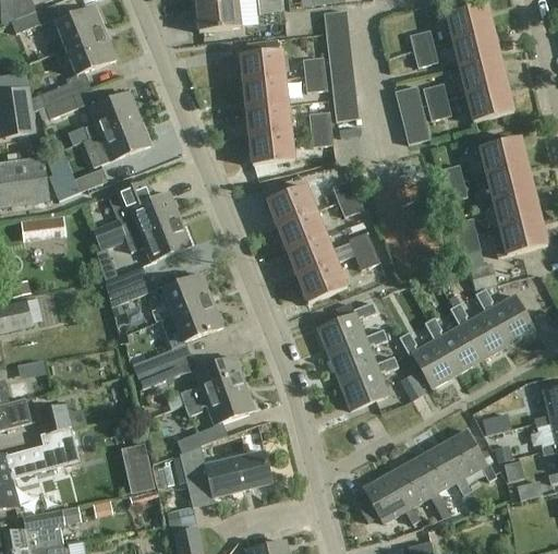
[(14,0),(15,19),(37,10),(36,10),(32,0),(14,0)]
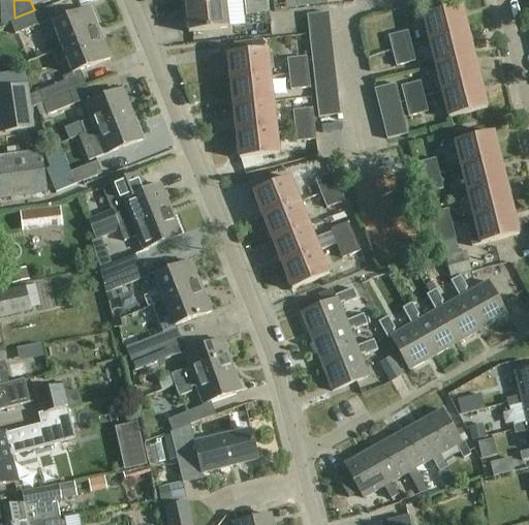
[(228,26),(225,0),(217,0),(186,4),(189,31),(228,26)]
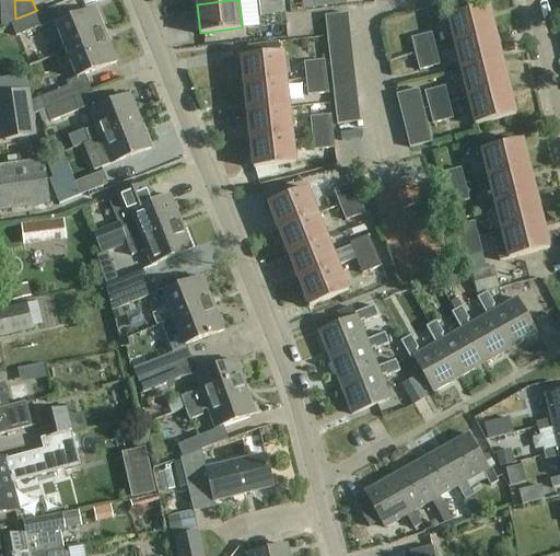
[(281,11),(280,0),(258,0),(260,13),(281,11)]
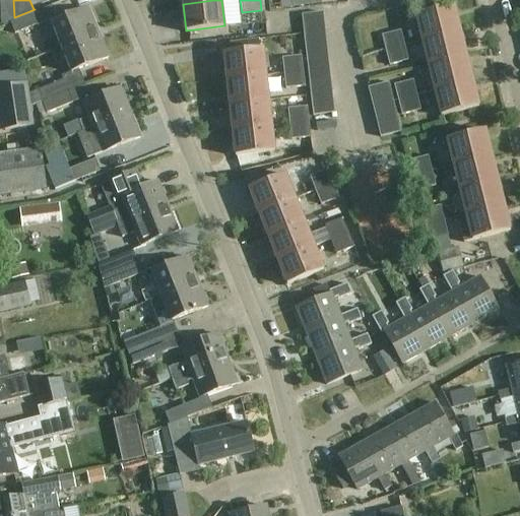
[(281,4),(297,3),(297,0),(269,0),(270,8),(281,7),(281,4)]
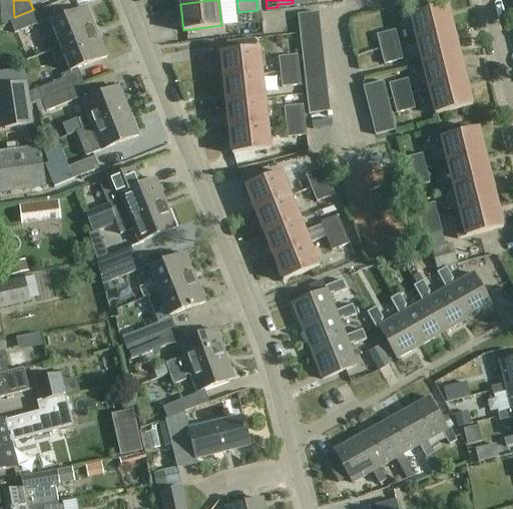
[(34,9),(14,17),(10,19),(15,30),(55,13),(50,2),(33,9),(34,9)]
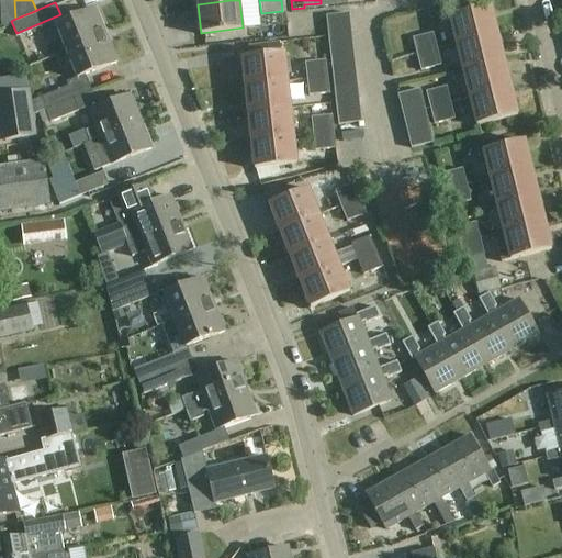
[(456,41),(497,30),(491,3),(449,13),(456,41)]
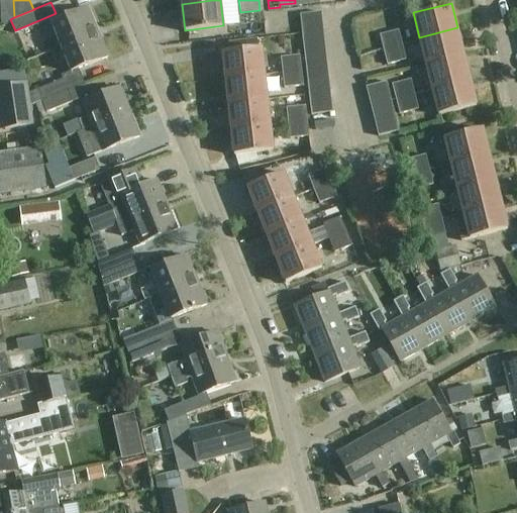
[(50,21),(57,34),(47,38),(52,48),(98,30),(88,6),(50,21)]
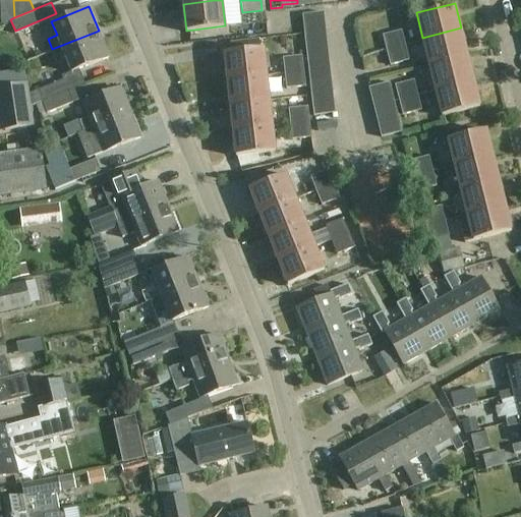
[(302,11),(303,24),(325,22),(324,9),(302,11)]
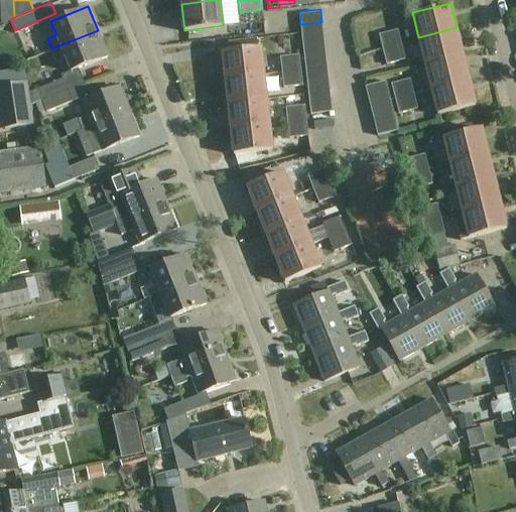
[(300,24),(302,36),(324,34),(321,22),(300,24)]
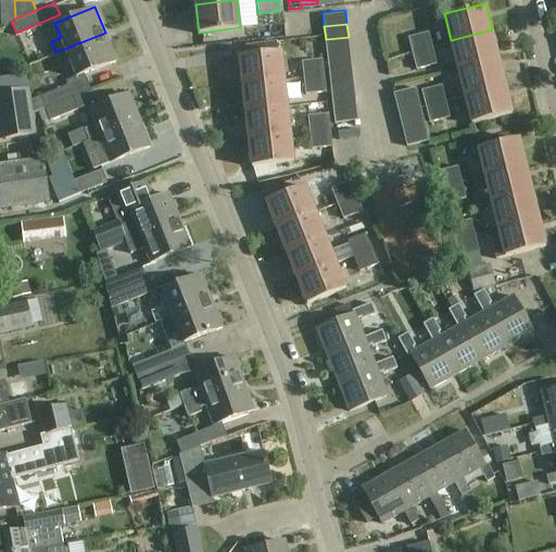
[(408,35),(412,50),(432,46),(429,29),(408,35)]
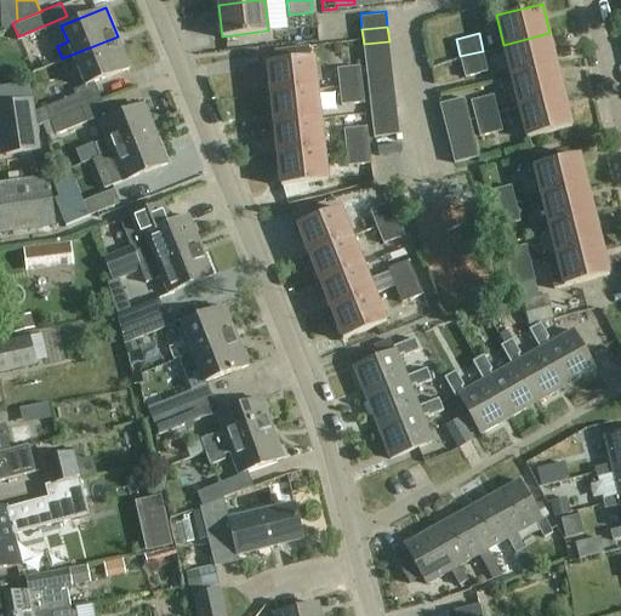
[(512,75),(557,63),(550,33),(503,45),(512,75)]
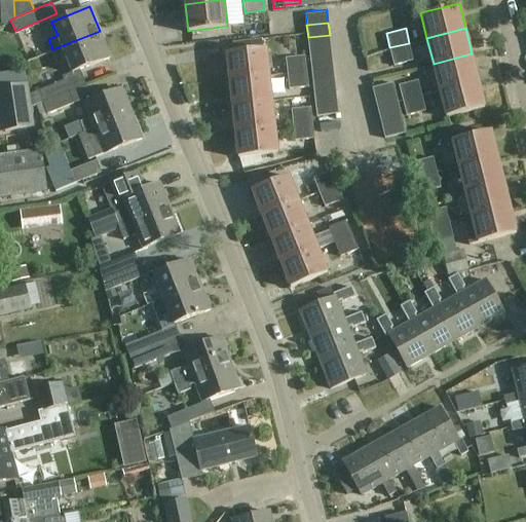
[(100,31),(52,49),(57,62),(67,58),(72,71),(109,56),(100,31)]
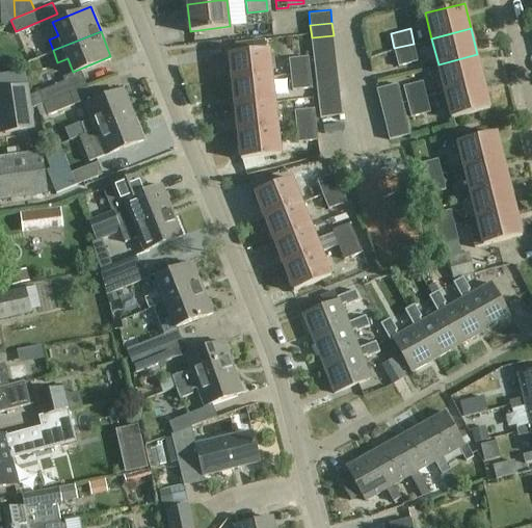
[(312,37),(313,51),(335,48),(334,35),(312,37)]
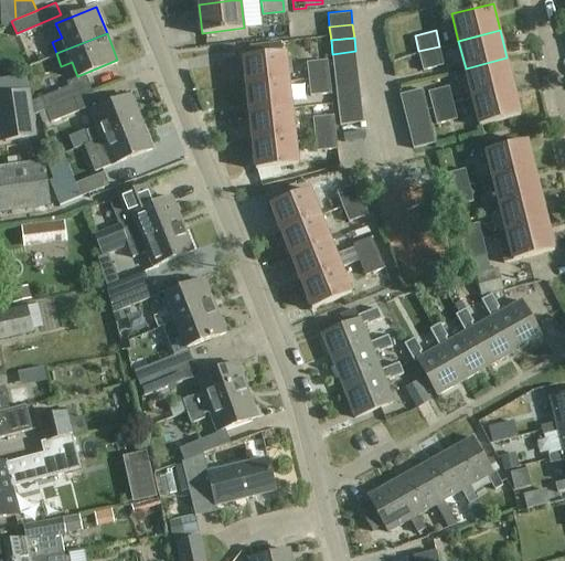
[(439,46),(418,51),(423,67),(444,62),(439,46)]
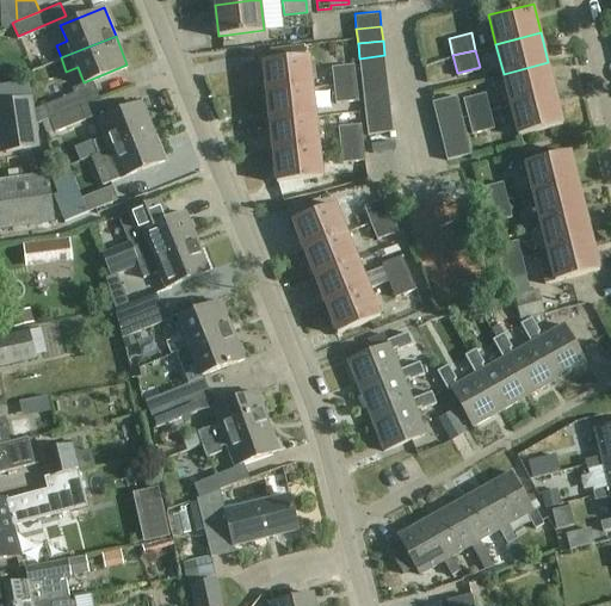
[(359,59),(360,73),(387,69),(384,55),(359,59)]
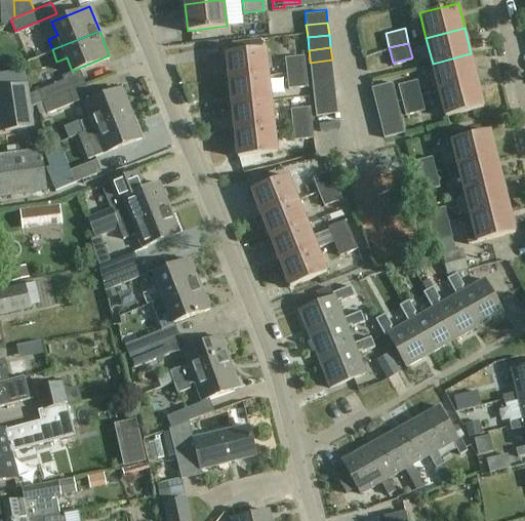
[(268,72),(266,53),(266,48),(227,52),(229,78),(268,74),(268,72)]
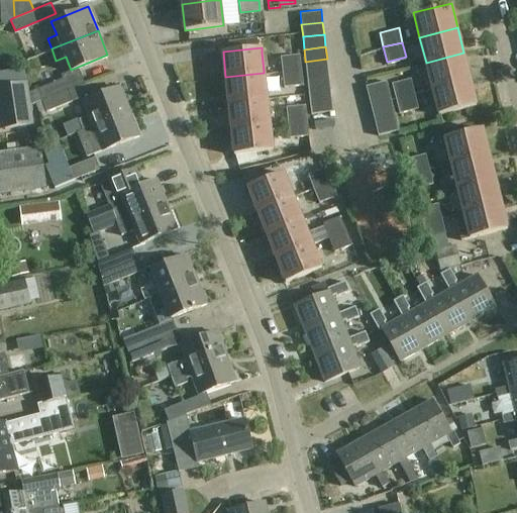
[(281,55),(283,70),(301,68),(300,53),(281,55)]
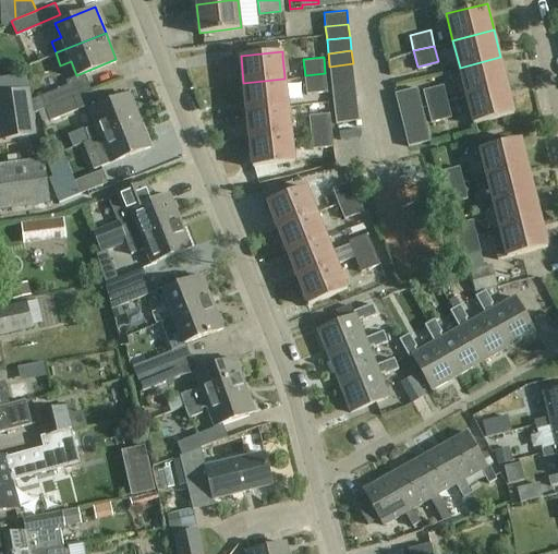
[(460,68),(466,94),(507,84),(500,57),(460,68)]
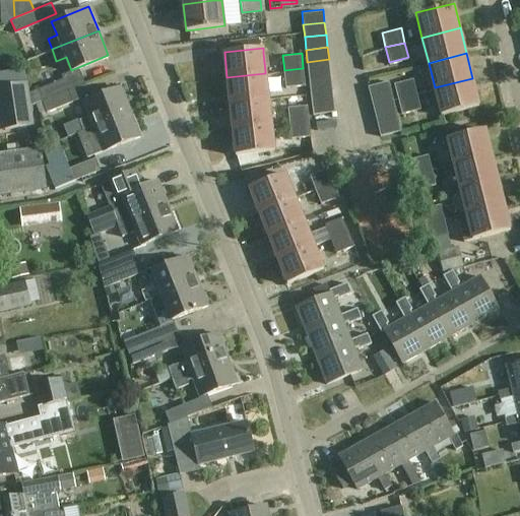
[(307,62),(309,74),(330,71),(329,59),(307,62)]
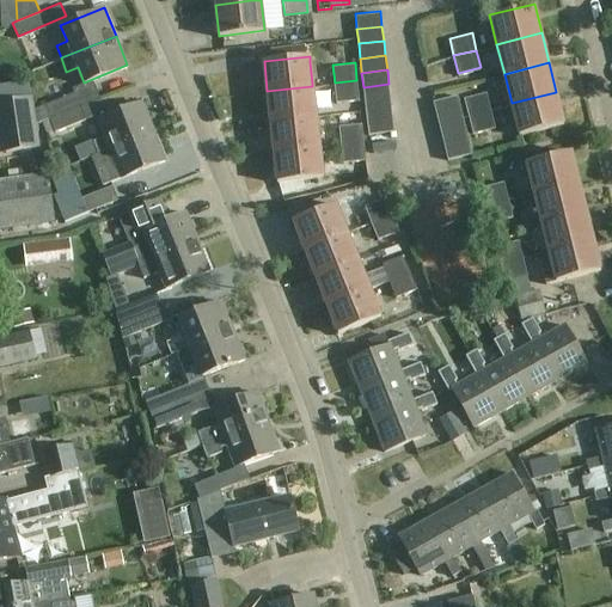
[(359,98),(356,80),(335,83),(336,100),(359,98)]
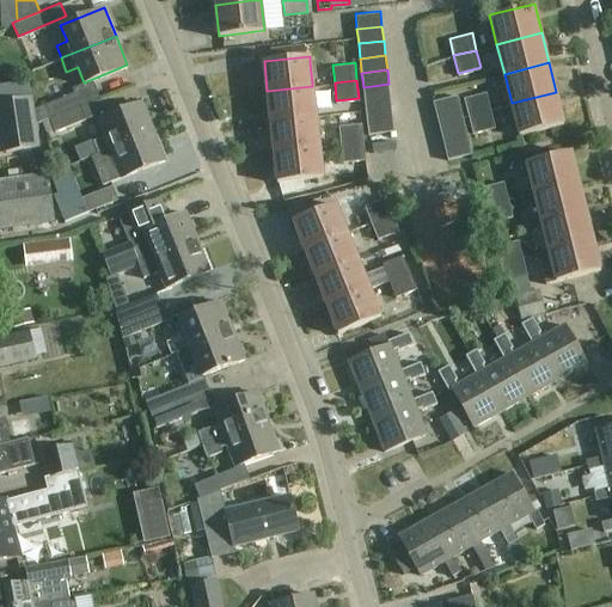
[(42,120),(91,99),(84,84),(81,85),(81,83),(65,89),(67,93),(35,106),(37,121),(42,118),(42,120)]
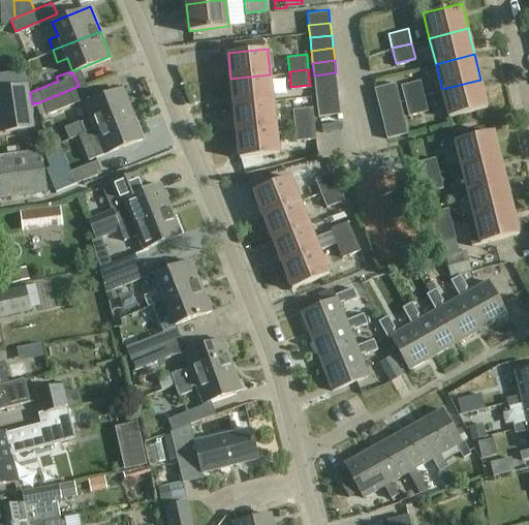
[(273,100),(271,81),(270,72),(270,74),(230,79),(234,104),(273,100)]
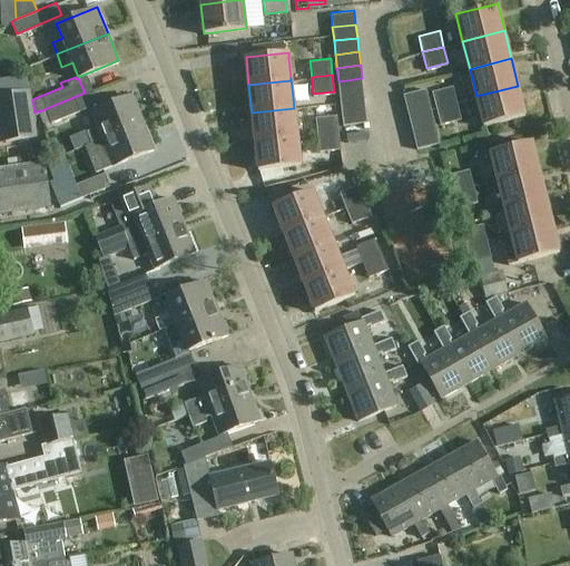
[(338,81),(340,95),(363,93),(362,78),(338,81)]
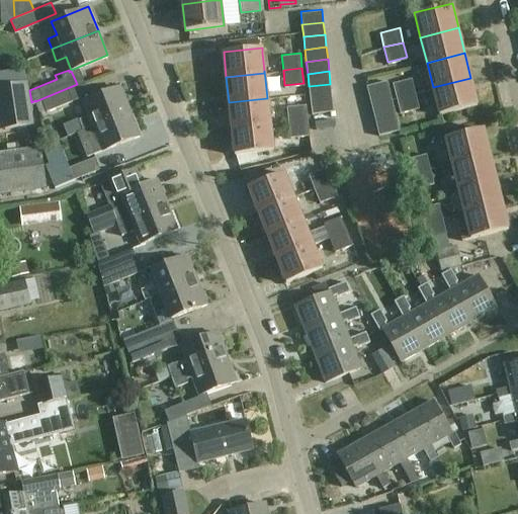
[(391,91),(392,97),(396,96),(415,92),(412,77),(389,83),(391,91)]
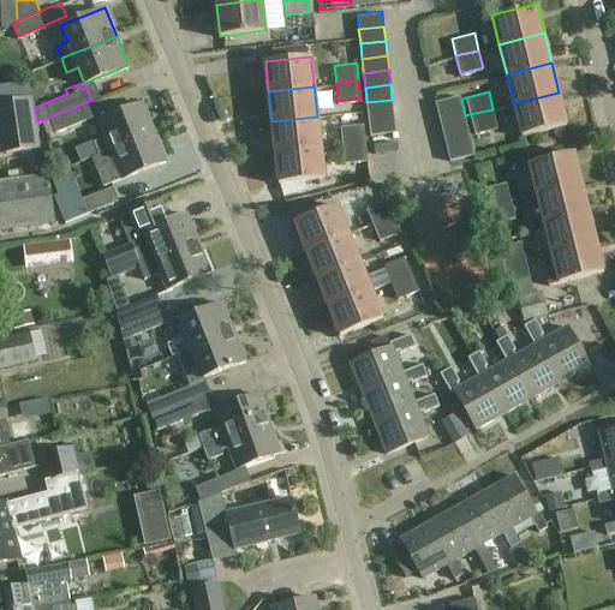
[(567,123),(559,93),(514,103),(521,133),(567,123)]
